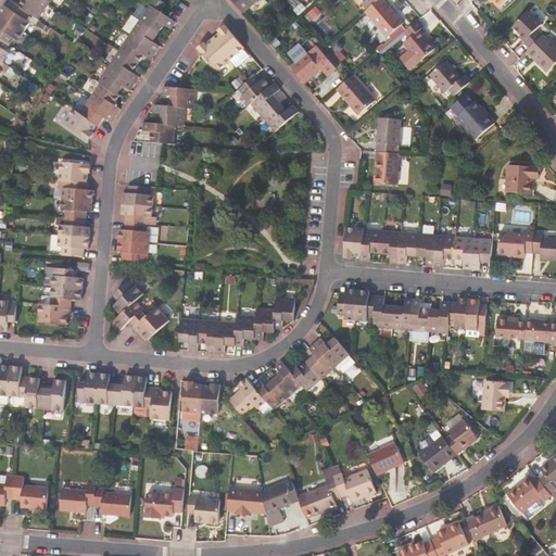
[(39,19),(49,3),(45,0),(23,0),(20,5),(35,15),(39,19)]
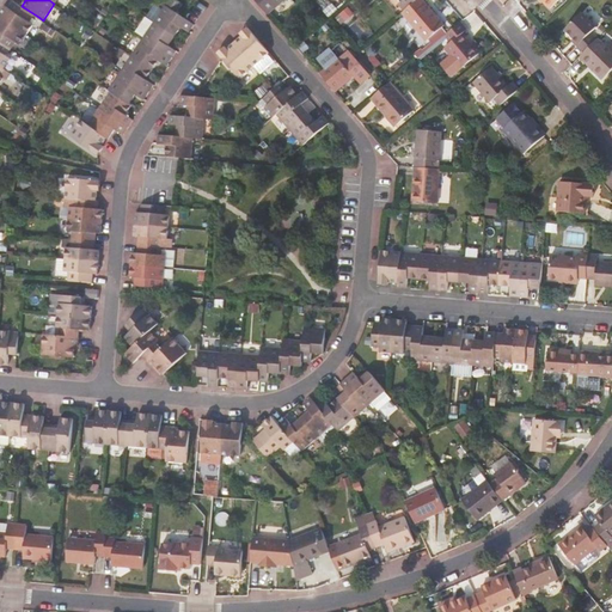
[(256,0),(267,12),(268,14),(285,0),(256,0)]
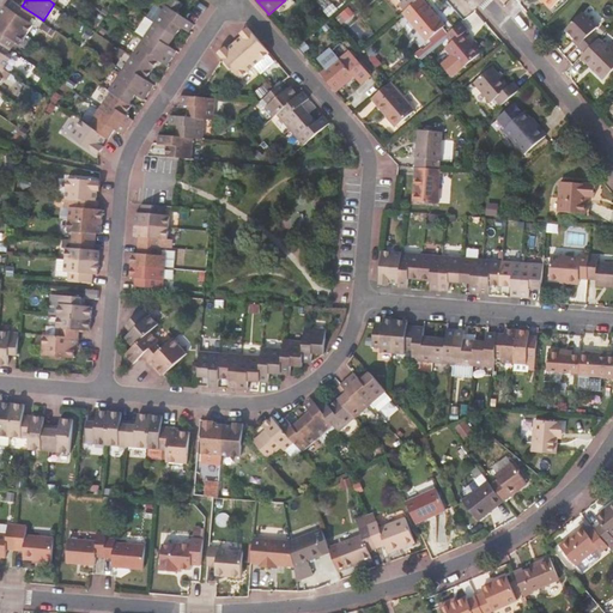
[(444,24),(423,0),(417,0),(407,10),(402,13),(426,40),(444,24)]
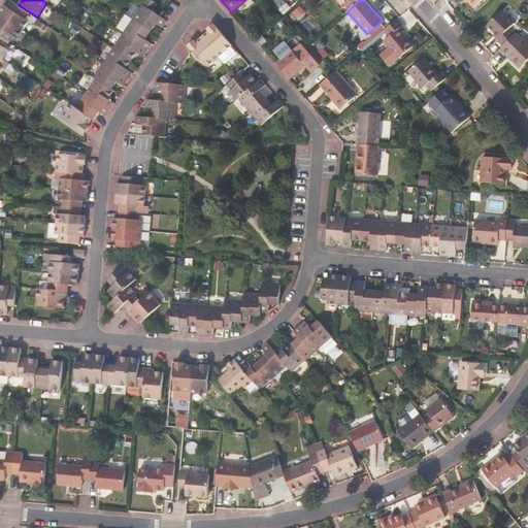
[(12,9),(17,4),(12,1),(8,6),(12,9)]
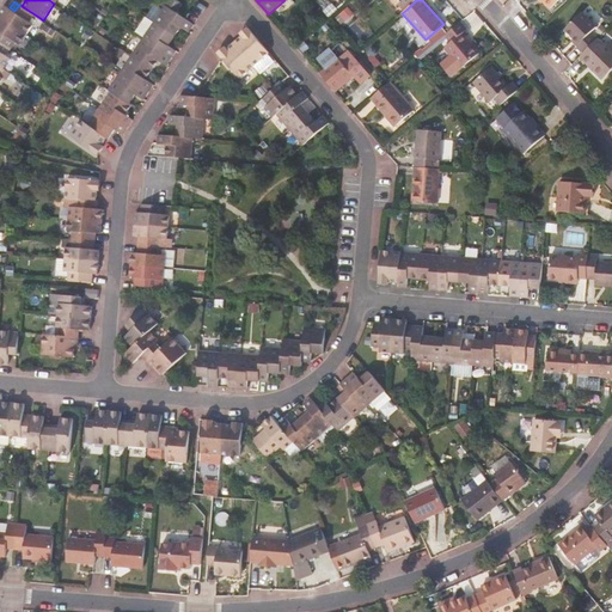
[(183,26),(190,31),(193,28),(195,24),(183,16),(166,4),(154,22),(176,36),(183,26)]
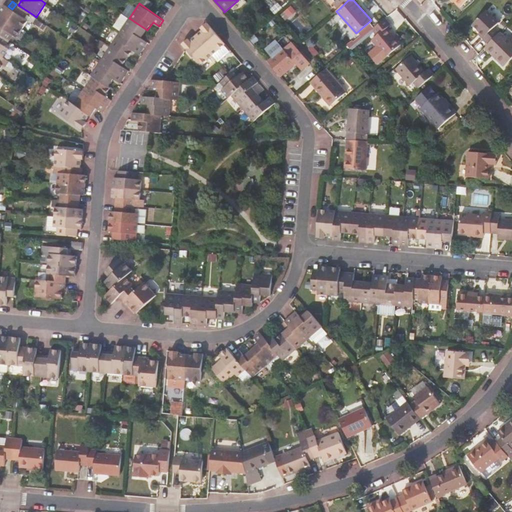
[(0,13),(22,28),(32,14),(18,5),(16,4),(12,9),(8,6),(4,4),(1,9),(0,10),(0,13)]
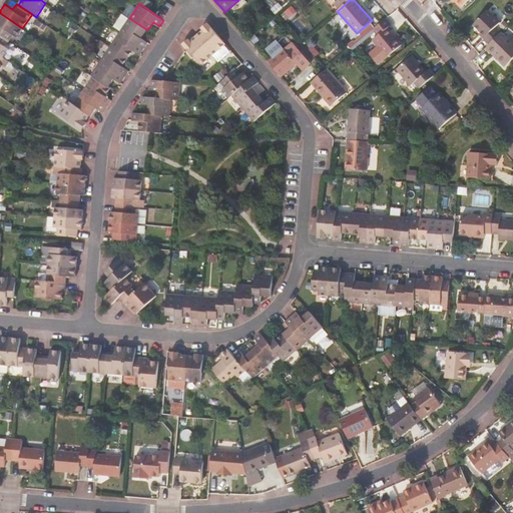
[(484,32),(493,41),(502,32),(495,26),(500,21),(488,9),(476,22),(485,31),(484,32)]
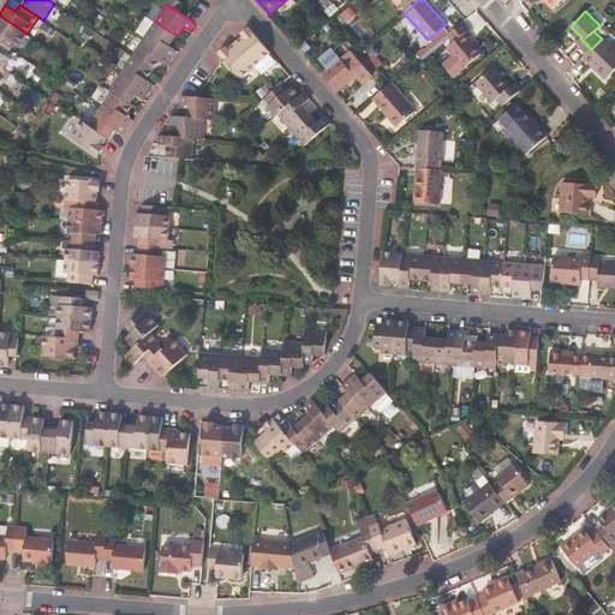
[(0,30),(1,31),(0,33),(0,40),(12,48),(16,42),(19,45),(27,34),(0,16),(0,30)]
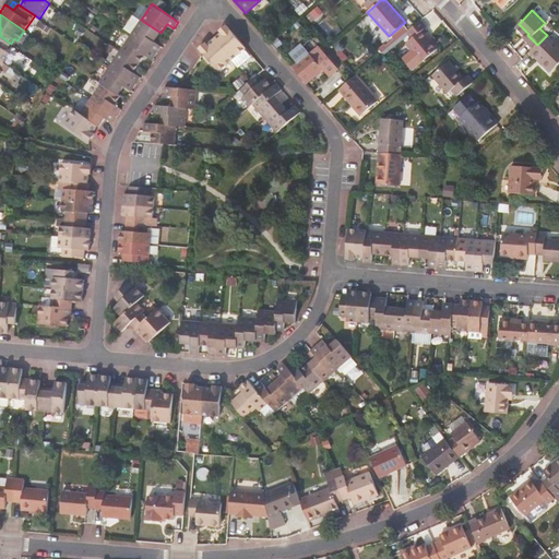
[(426,24),(421,19),(406,32),(412,37),(406,42),(423,61),(438,47),(421,28),(426,24)]
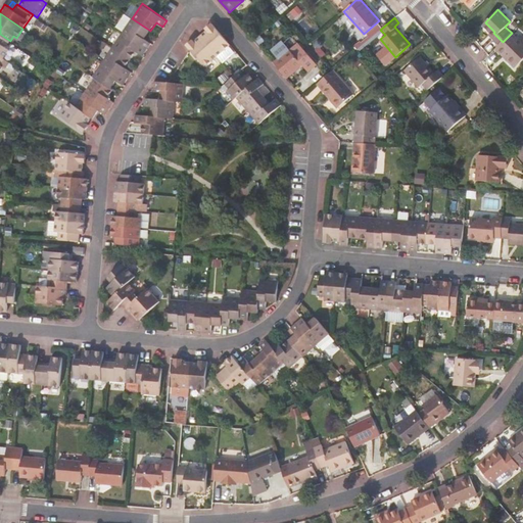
[(145,39),(150,31),(132,18),(123,33),(147,49),(149,47),(151,43),(145,39)]
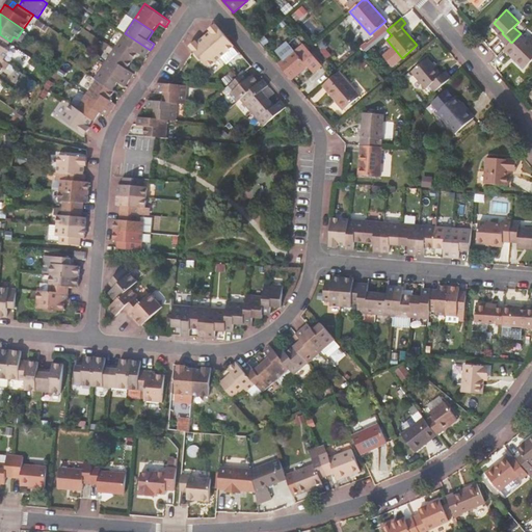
[(221,56),(234,45),(215,23),(212,26),(209,29),(210,30),(204,36),(221,56)]
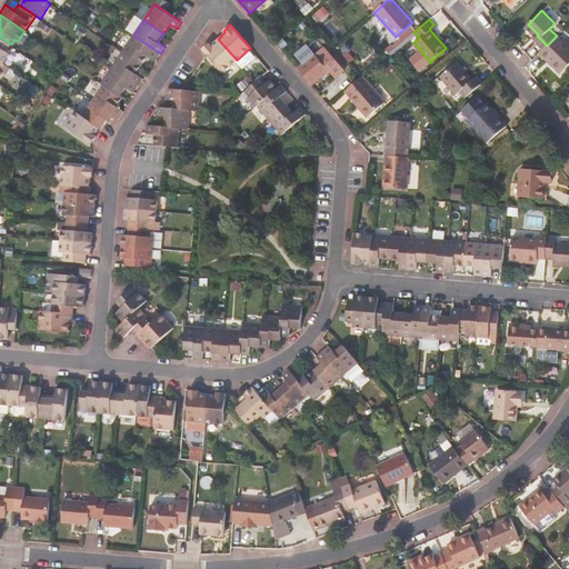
[(563,40),(557,35),(557,36),(547,46),(542,50),(563,71),(568,65),(568,43),(565,39),(563,40)]
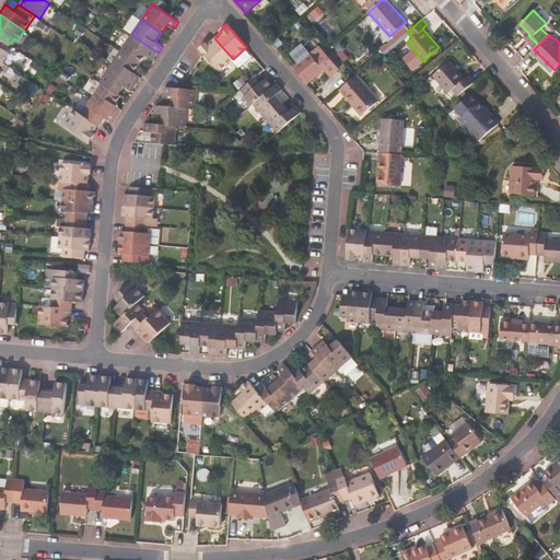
[(147,55),(153,59),(155,56),(158,53),(131,35),(120,50),(140,63),(147,55)]
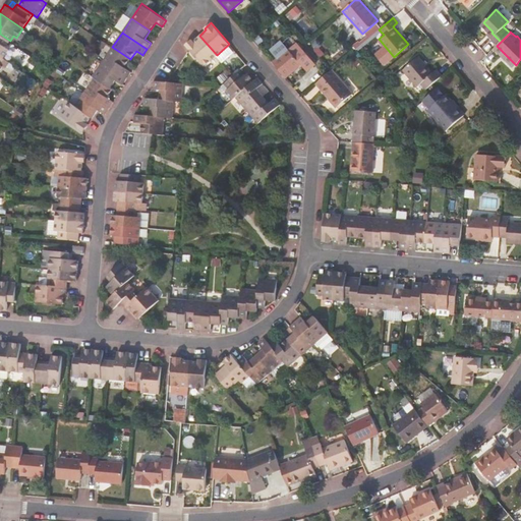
[(6,47),(10,41),(0,34),(0,55),(3,58),(8,49),(6,47)]
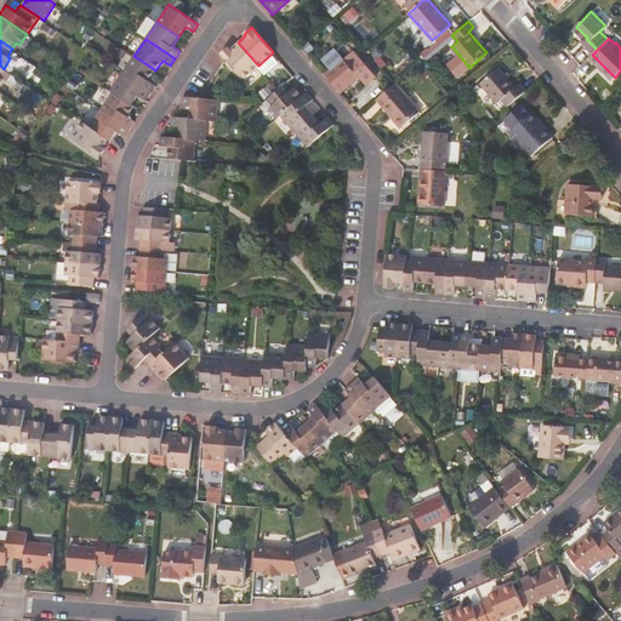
[(243,78),(258,66),(238,43),(231,49),(228,46),(223,51),(221,53),(226,58),(243,78)]
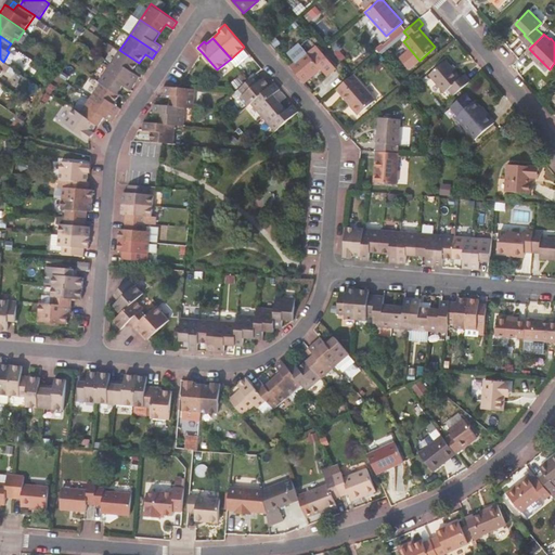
[(132,72),(139,63),(119,50),(108,65),(136,82),(138,79),(140,76),(132,72)]
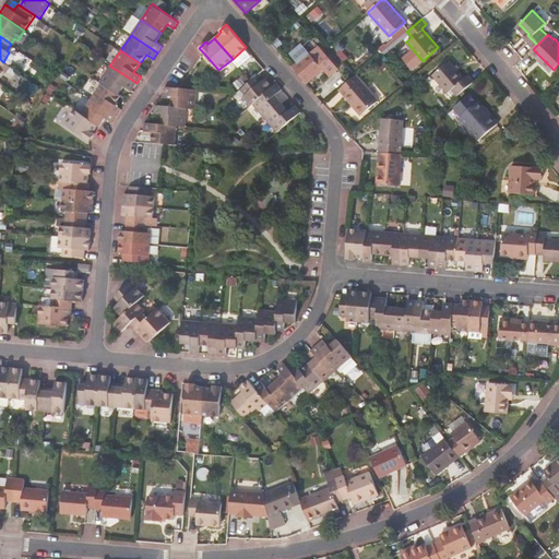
[(324,68),(309,51),(292,67),(296,72),(306,83),(324,68)]
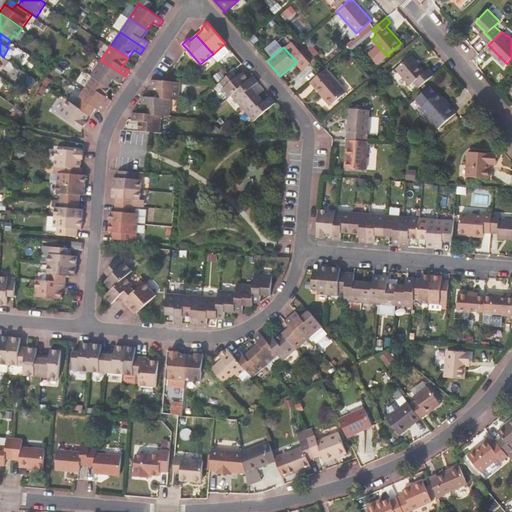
[(419,87),(435,74),(429,68),(426,71),(412,55),(397,68),(411,84),(415,81),(419,87)]
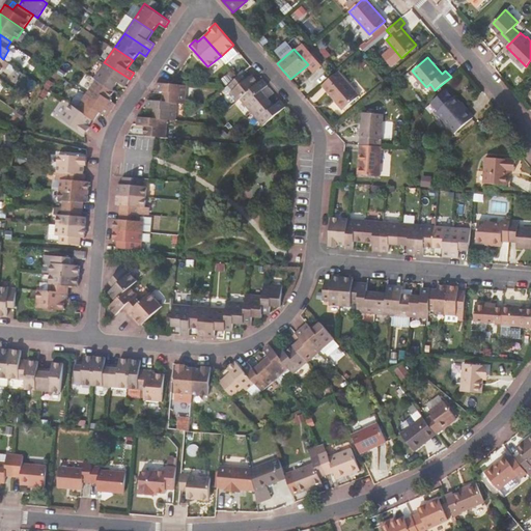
[(104,62),(94,77),(96,79),(113,89),(119,81),(126,85),(127,83),(130,79),(104,62)]
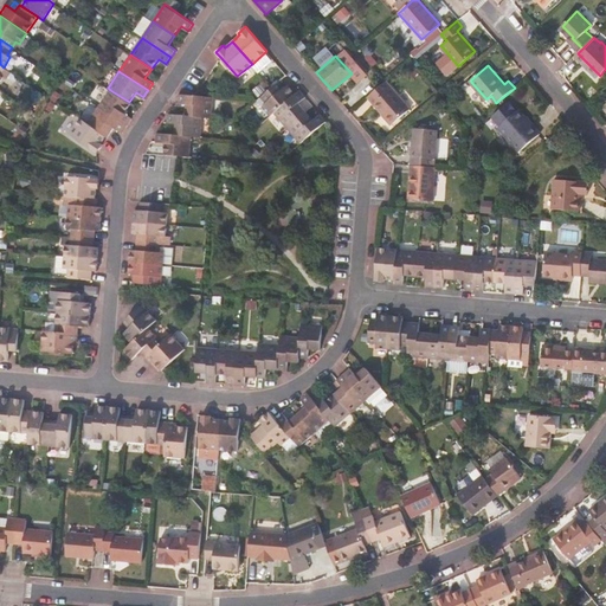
[(410,109),(386,82),(384,83),(368,97),(392,124),(410,109)]
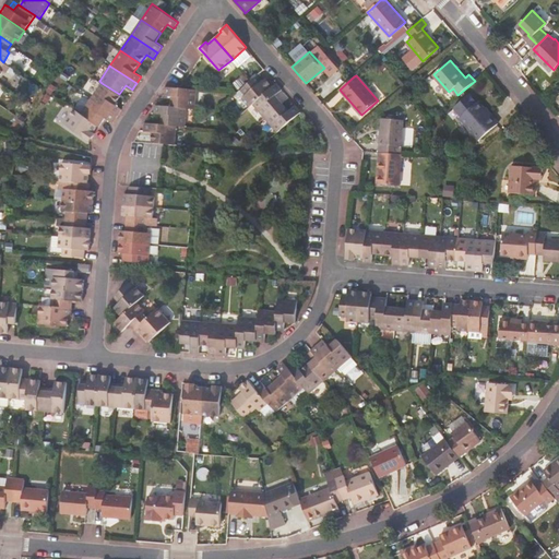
[(244,98),(250,106),(253,103),(273,86),(268,81),(265,79),(262,81),(259,84),(253,79),(251,81),(241,90),(247,95),(244,98)]
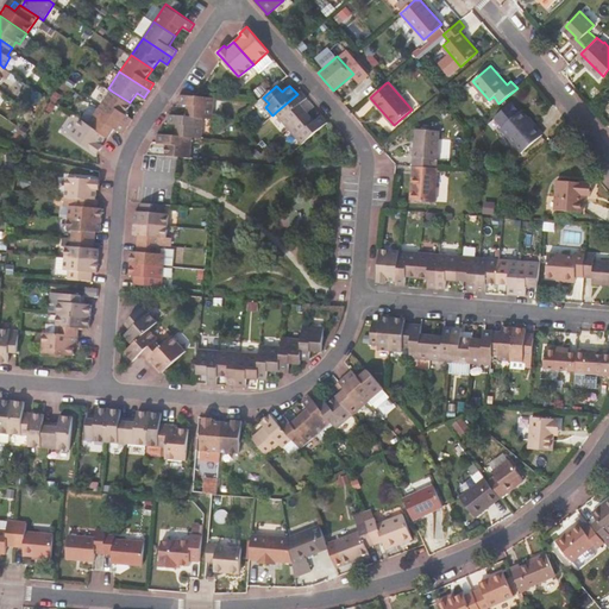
[(111,90),(100,107),(127,126),(131,123),(133,119),(126,113),(132,104),(130,102),(111,90)]
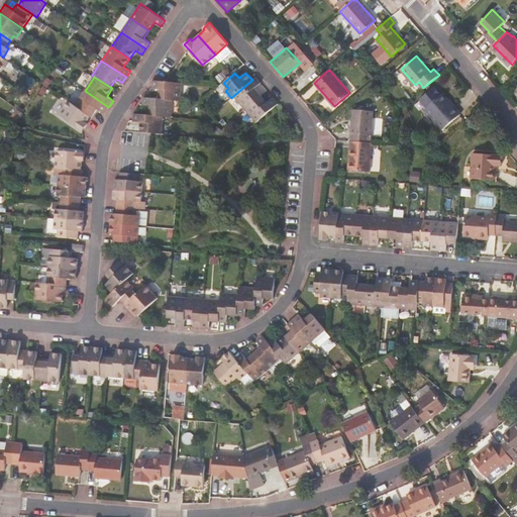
[(234,95),(245,108),(262,95),(254,88),(261,82),(259,80),(256,77),(252,80),(234,95)]
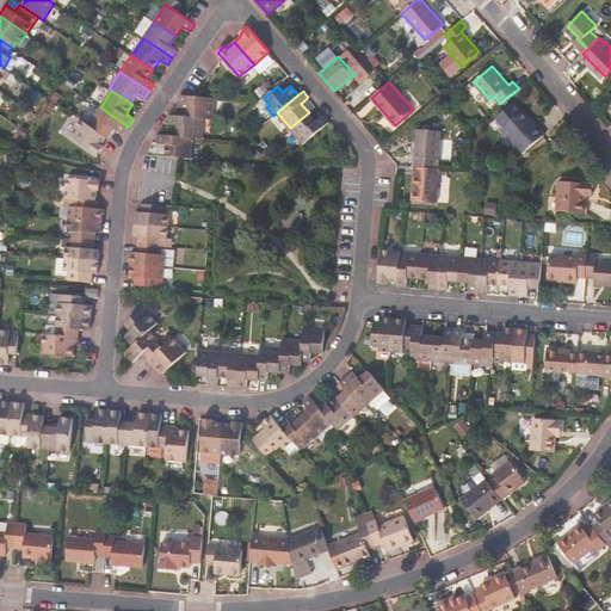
[(214,118),(215,98),(196,96),(180,94),(180,100),(179,104),(190,105),(189,116),(204,117),(214,118)]
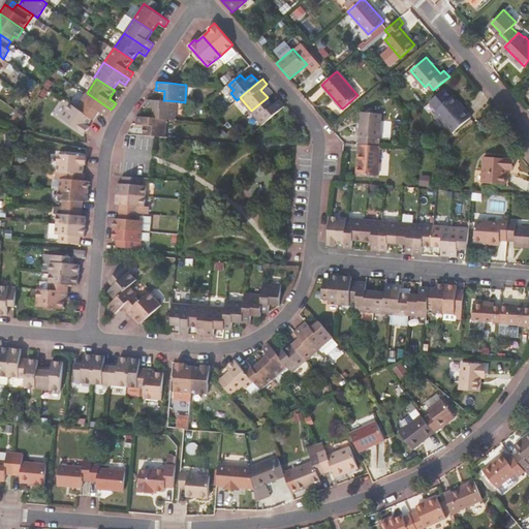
[(470,116),(453,95),(450,96),(444,89),(429,101),(435,109),(433,110),(450,131),(470,116)]
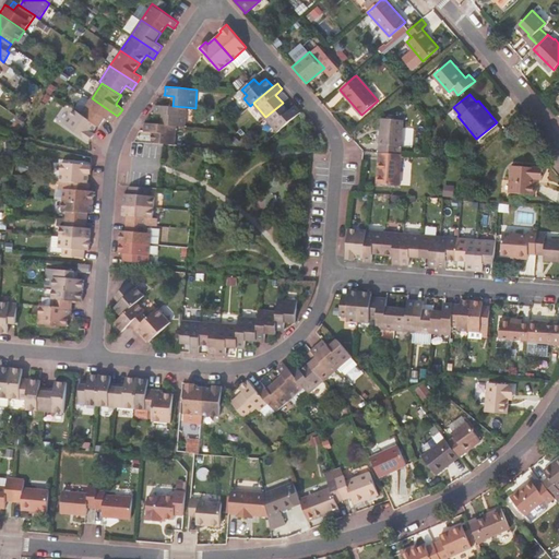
[(92,98),(81,114),(98,125),(100,126),(106,118),(113,122),(115,119),(117,116),(92,98)]
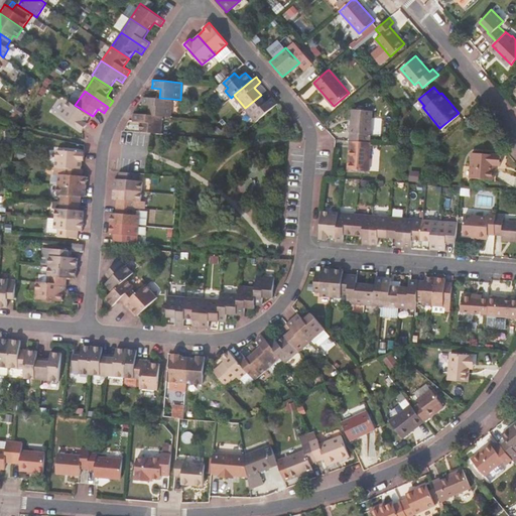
[(245,108),(257,121),(278,103),(275,99),(273,97),(267,102),(261,95),(245,108)]
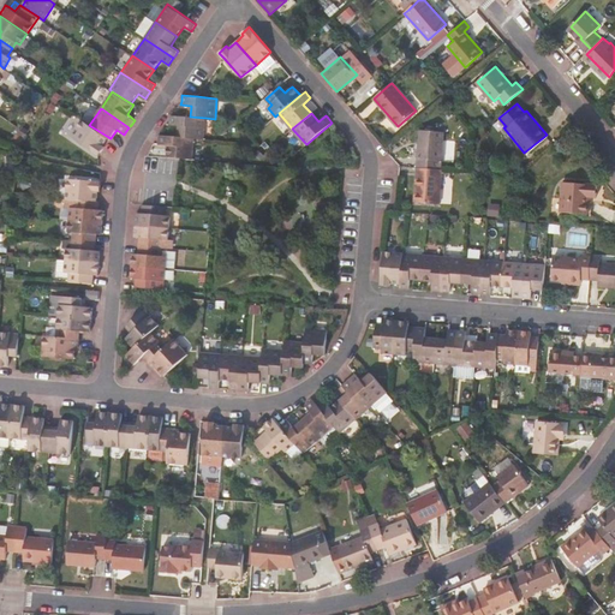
[(180,125),(179,137),(195,137),(203,138),(206,118),(190,117),(171,115),(171,120),(171,124),(180,125)]
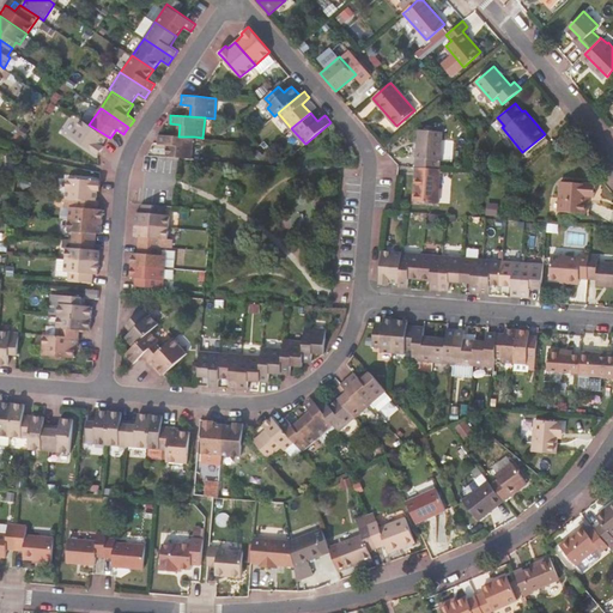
[(71,137),(98,155),(101,151),(104,147),(102,145),(108,137),(89,125),(82,120),(71,137)]
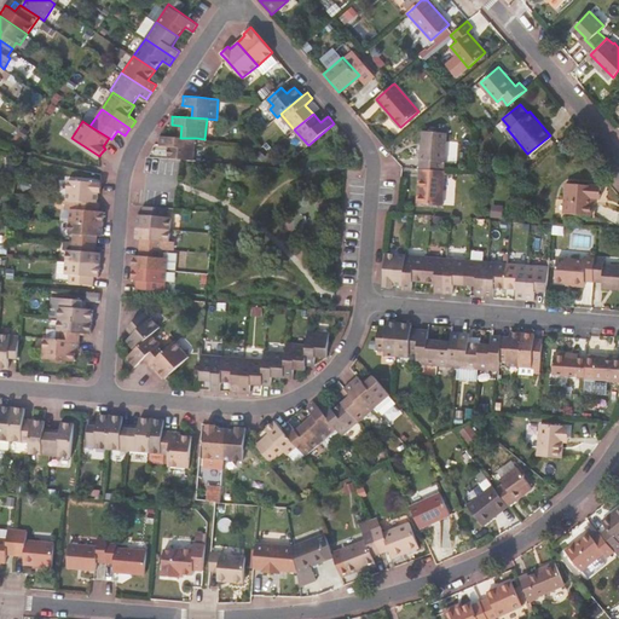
[(422,131),(420,168),(445,169),(449,125),(440,125),(440,131),(422,131)]
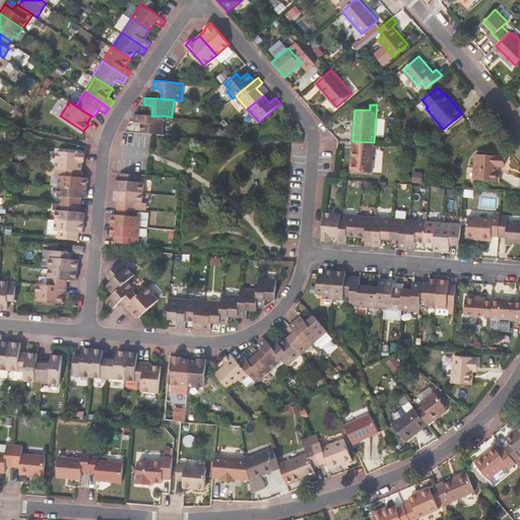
[(163,134),(165,116),(151,116),(135,114),(134,119),(134,121),(143,122),(142,133),(153,134),(163,134)]
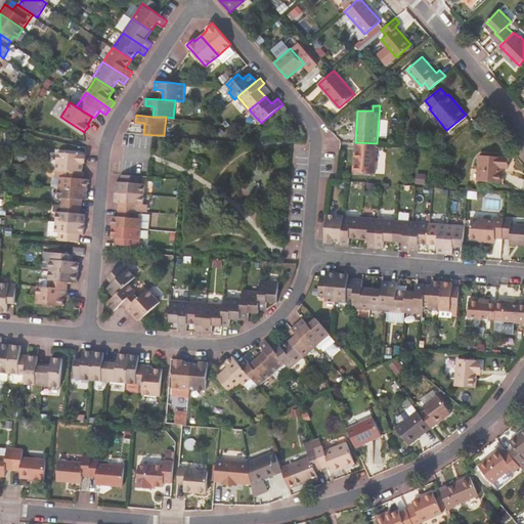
[(376,173),(378,144),(377,143),(355,142),(353,171),(376,173)]
